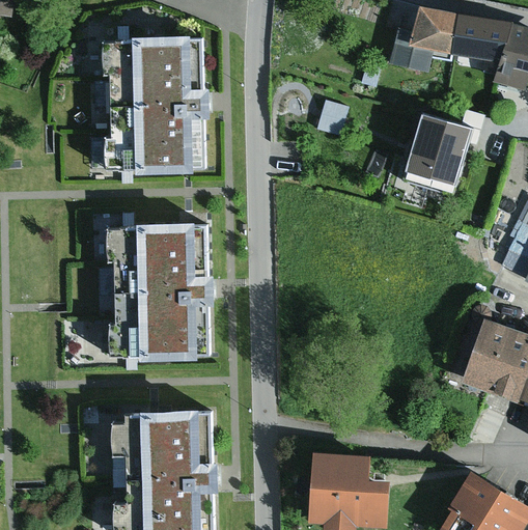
[(0,0),(0,12),(10,15),(12,0),(0,0)]
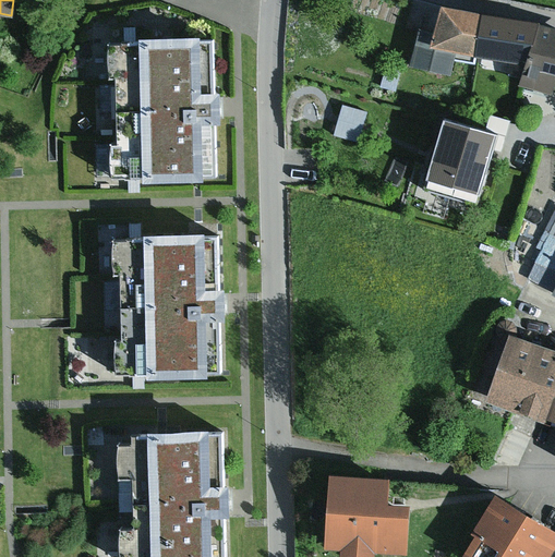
[(490,14),(437,4),(432,31),(418,28),(408,65),(450,75),(456,51),(480,56),(490,14)]
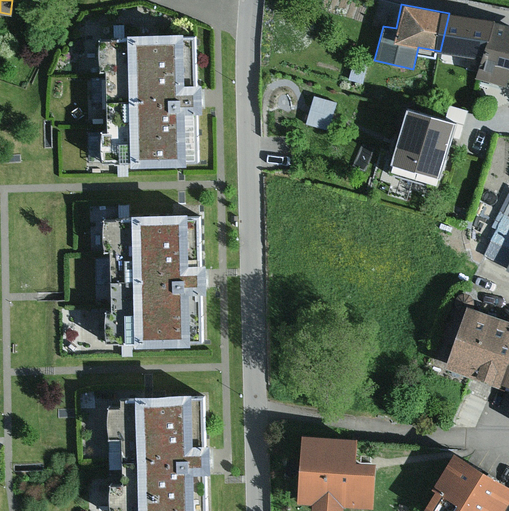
[(491,20),(449,13),(440,51),(481,58),(491,20)]
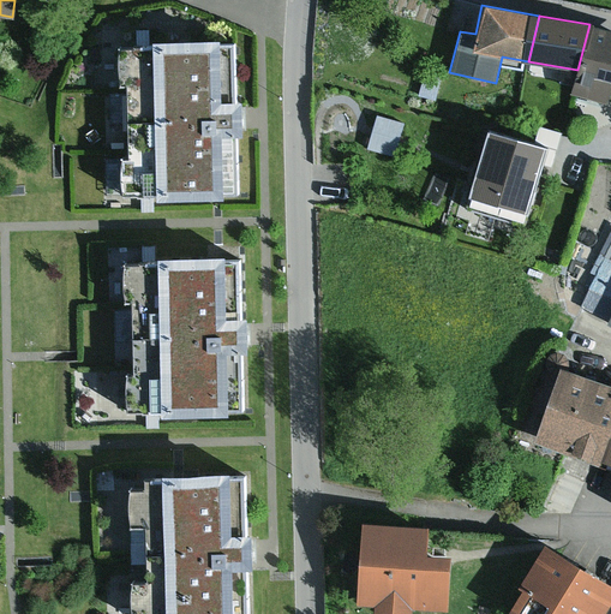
[(610,30),(589,24),(577,70),(570,93),(605,102),(607,93),(610,93),(610,30)]
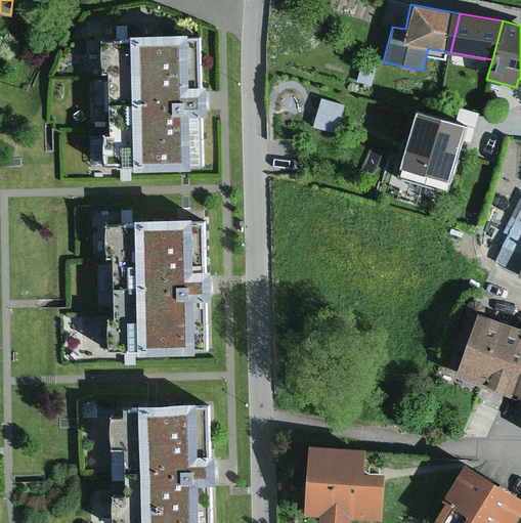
[(202,34),(98,36),(99,69),(105,69),(106,132),(102,133),(102,164),(203,162),(202,118),(208,118),(207,104),(207,89),(203,89),(202,34)]
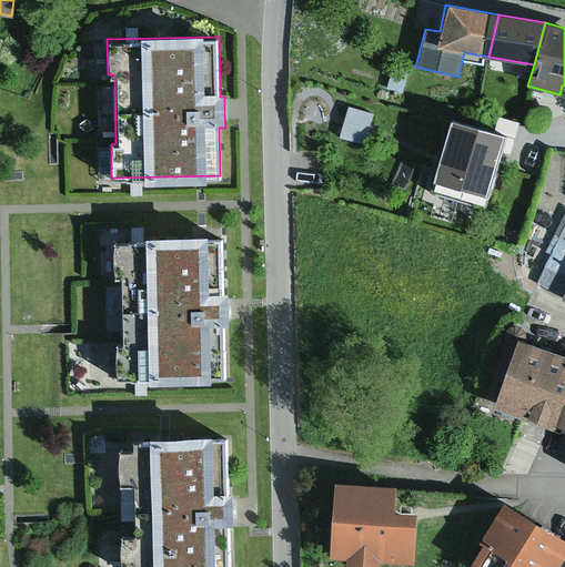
[(393,69),(389,90),(405,93),(410,73),(393,69)]
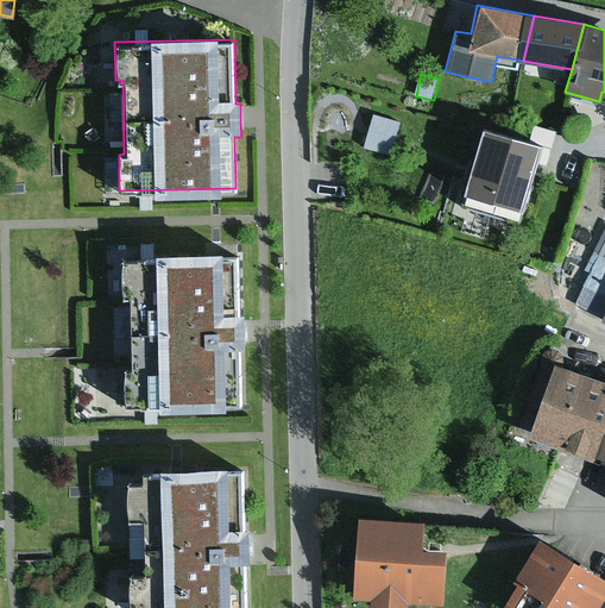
[(375,116),(365,148),(394,156),(403,123),(375,116)]
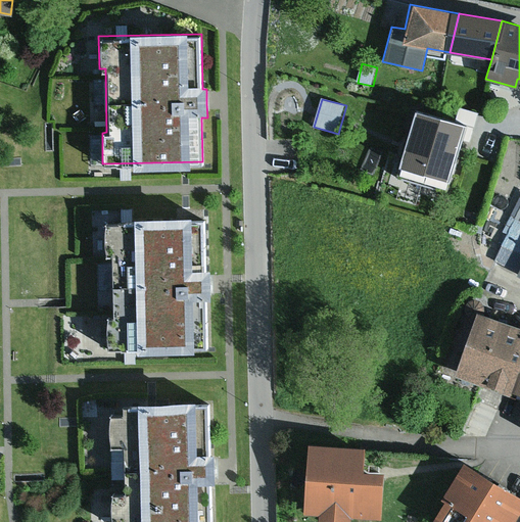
[(467,127),(418,112),(398,177),(447,191),(467,127)]
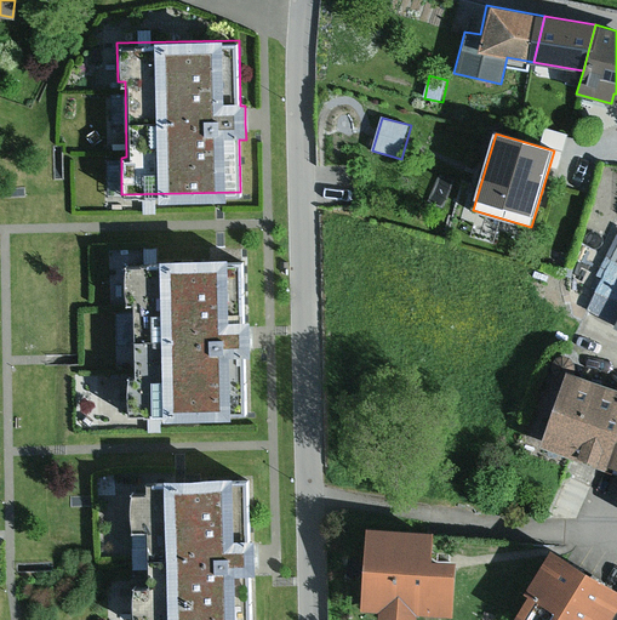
[(616,249),(586,311),(616,325),(616,249)]
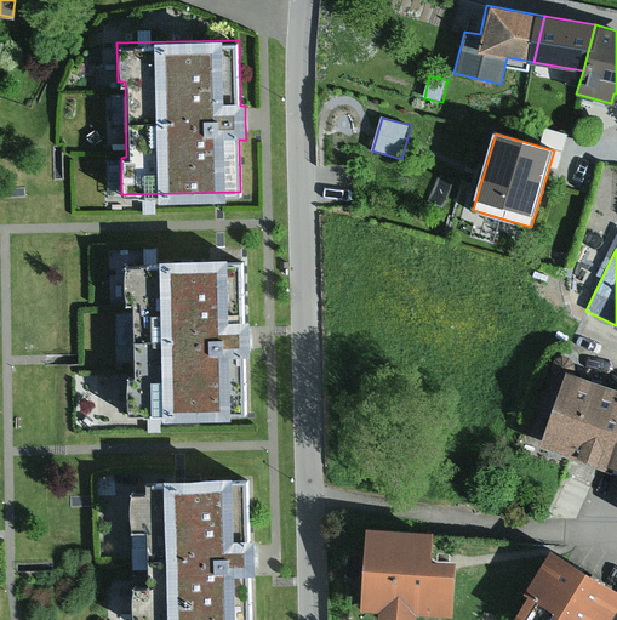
[(244,262),(121,263),(121,302),(129,302),(130,379),(126,379),(126,415),(245,413),(244,362),(250,362),(250,345),(250,326),(244,326),(244,262)]
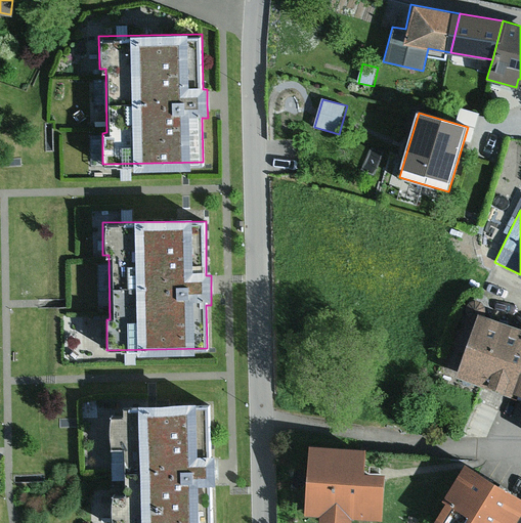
[(520,328),(477,312),(456,377),(510,396),(520,363),(520,328)]
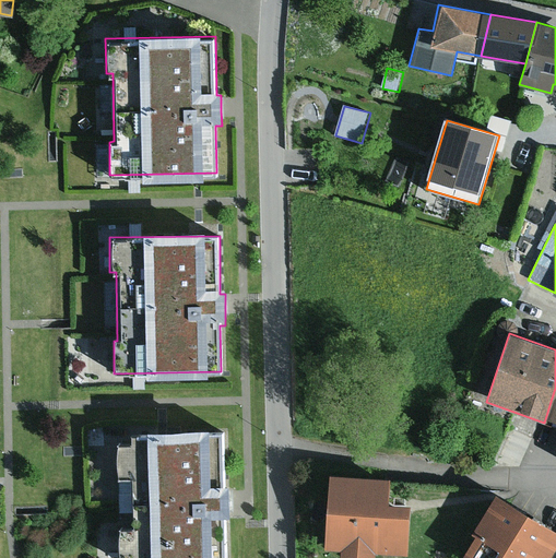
[(555,388),(544,423),(555,427),(555,388)]
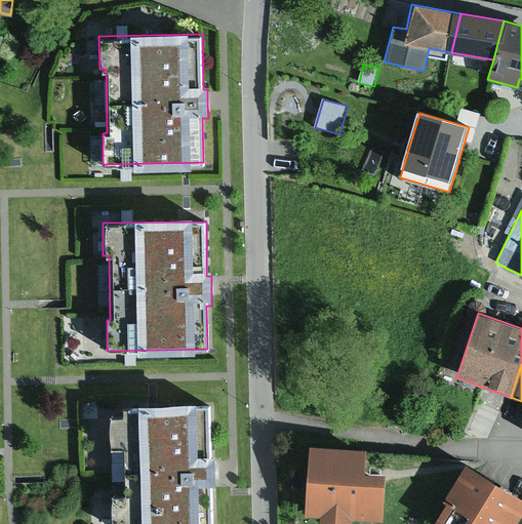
[(212,408),(109,409),(109,443),(115,442),(116,507),(112,507),(112,523),(212,523),(212,492),(217,492),(217,478),(217,462),(212,462),(212,408)]
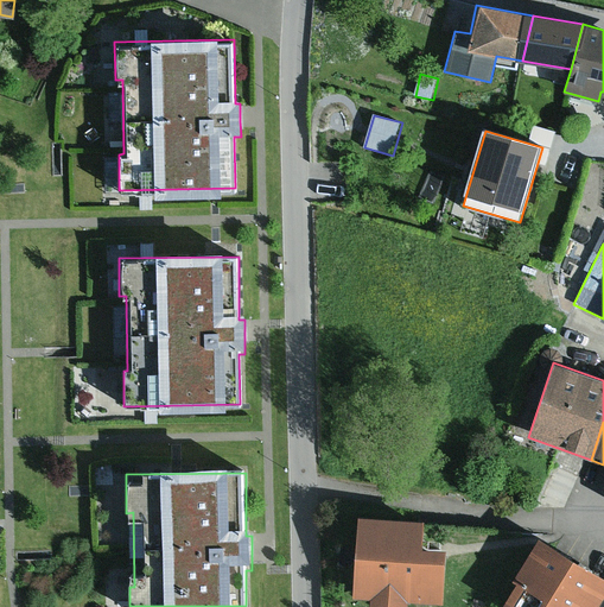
[(420,523),(358,519),(354,598),(369,598),(368,606),(407,606),(408,602),(439,604),(443,550),(418,548),(420,523)]
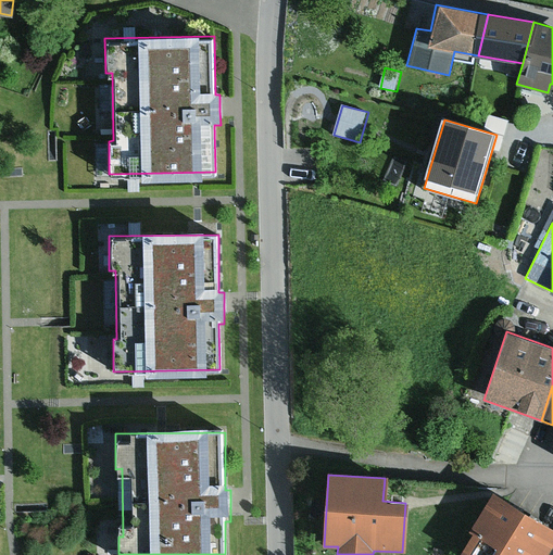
[(475,533),(462,554),(550,554),(552,550),(552,529),(494,493),(472,531),(475,533)]
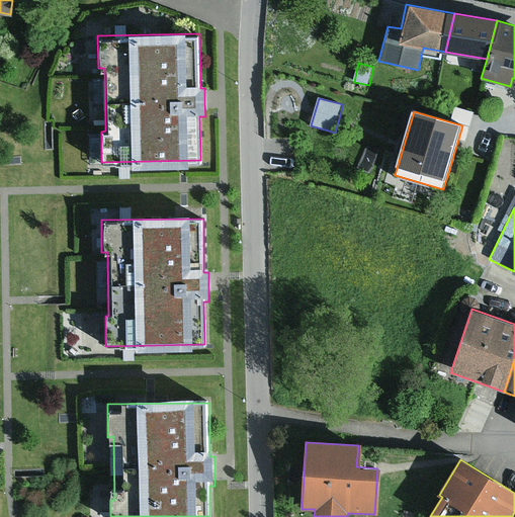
All buildings are outlined.
